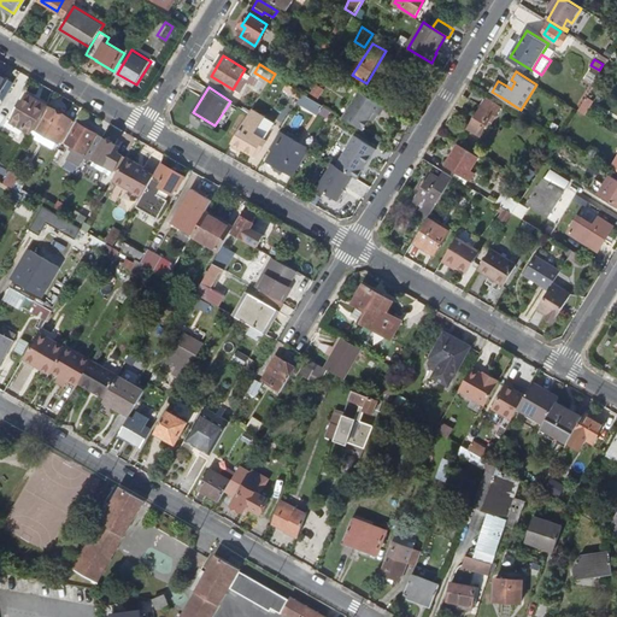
[(380,115),(385,107),(359,90),(344,117),(363,129),(375,111),(380,115)]
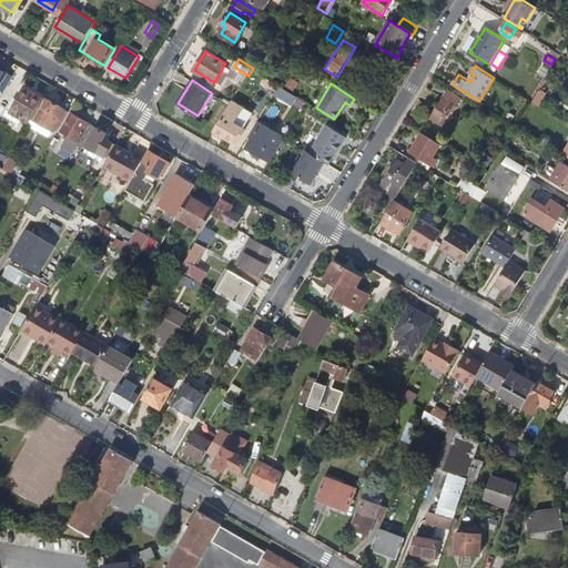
[(23,118),(30,121),(32,119),(44,98),(44,97),(26,87),(11,110),(7,108),(3,114),(19,123),(23,118)]
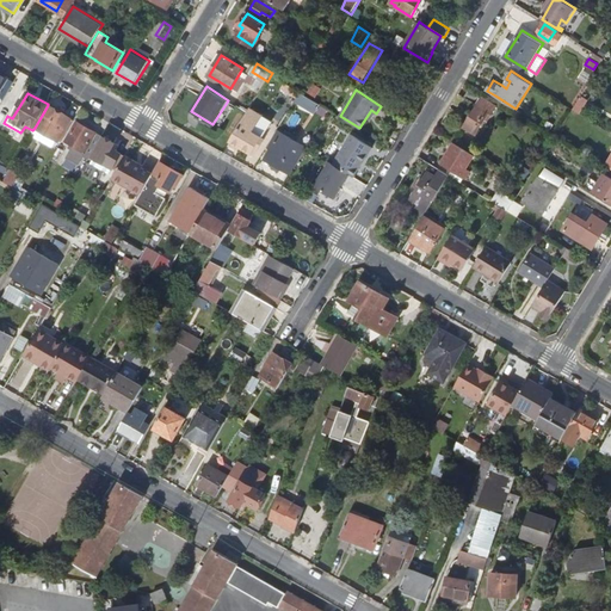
[(493,115),(498,106),(483,98),(466,127),(475,133),(488,112),(493,115)]
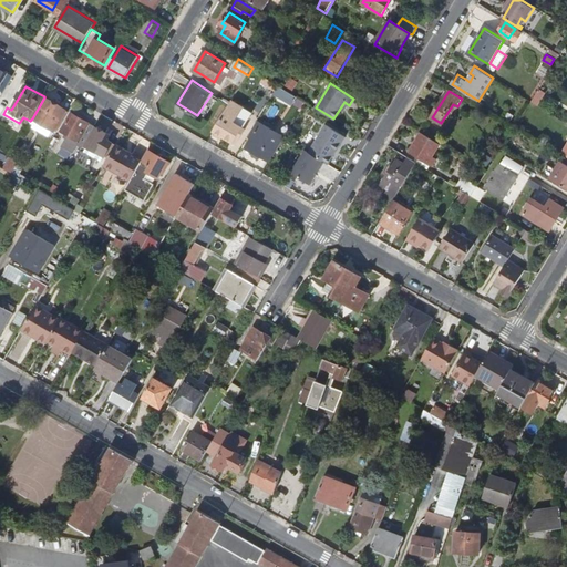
[(66,111),(44,98),(32,119),(54,132),(66,111)]
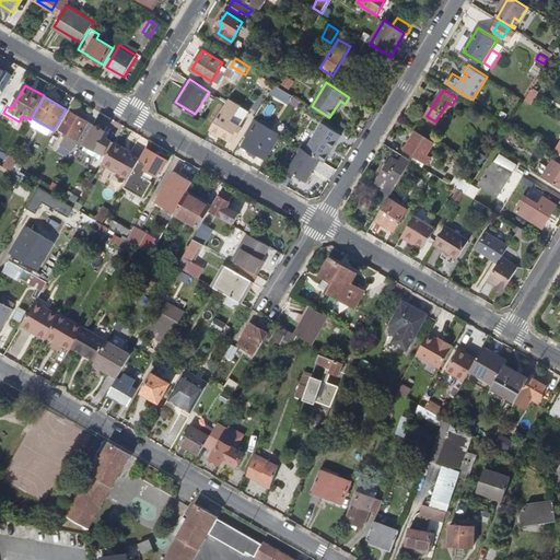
[(249,111),(231,98),(228,103),(211,130),(231,141),(249,111)]
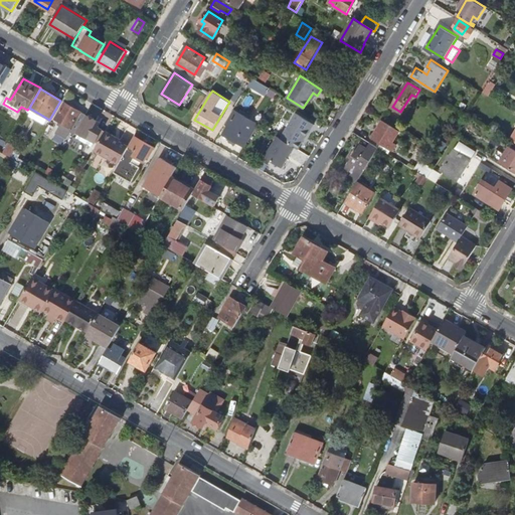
[(79,125),(86,115),(65,104),(55,120),(57,121),(60,123),(58,126),(55,133),(64,138),(68,132),(70,129),(73,131),(75,132),(79,125)]
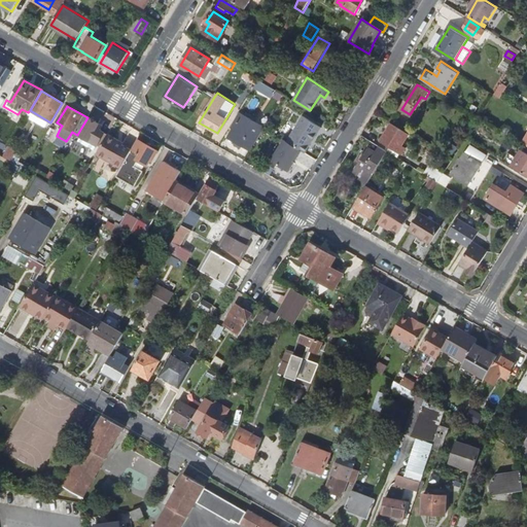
[(230,137),(252,150),(266,129),(243,114),(230,137)]
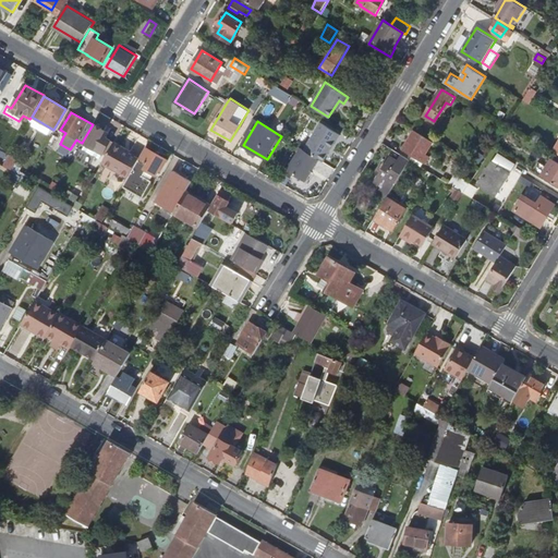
[(304,149),(324,161),(328,155),(327,154),(330,148),(331,149),(341,134),(322,122),(304,149)]
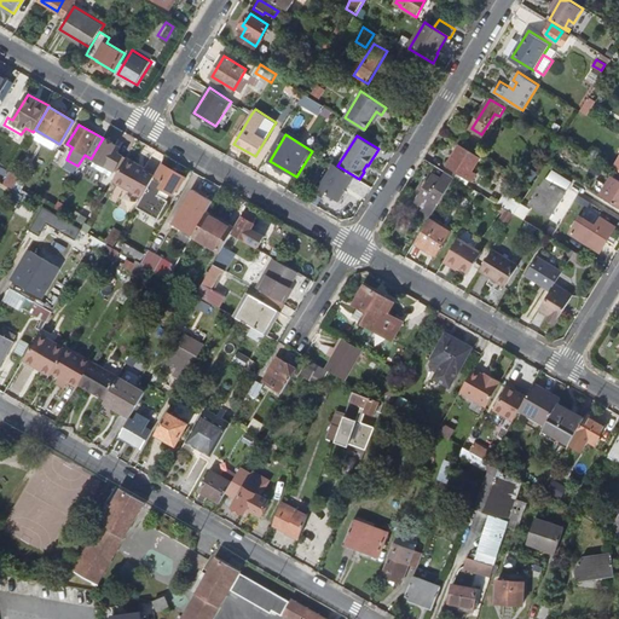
[(121,148),(105,139),(94,160),(96,160),(92,166),(111,177),(115,171),(122,156),(117,154),(121,148)]
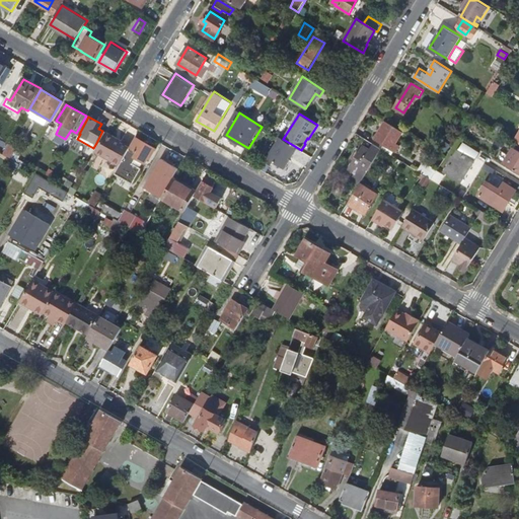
[(396,144),(403,132),(386,121),(376,138),(383,142),(380,147),(383,148),(392,154),(395,150),(397,151),(399,146),(396,144)]
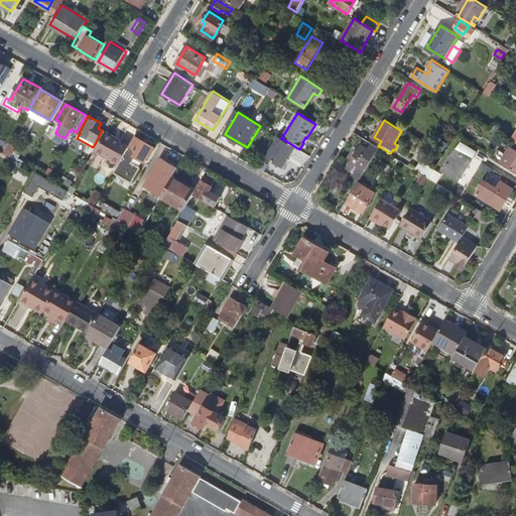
[(99,144),(106,132),(102,130),(96,142),(99,144)]
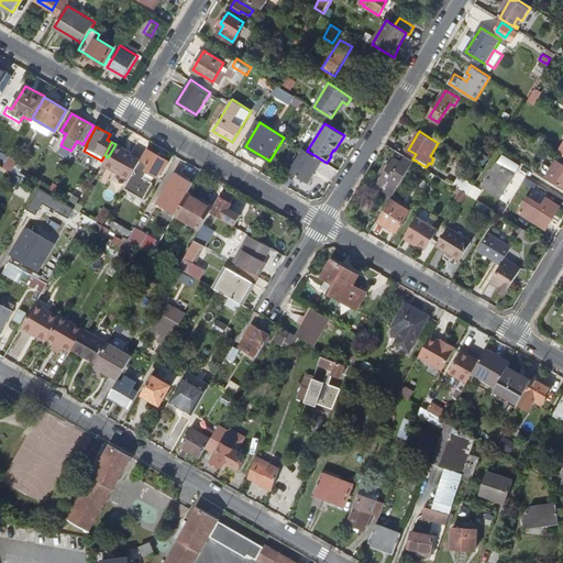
[(127,151),(116,144),(108,157),(105,164),(130,178),(140,161),(125,152),(127,151)]
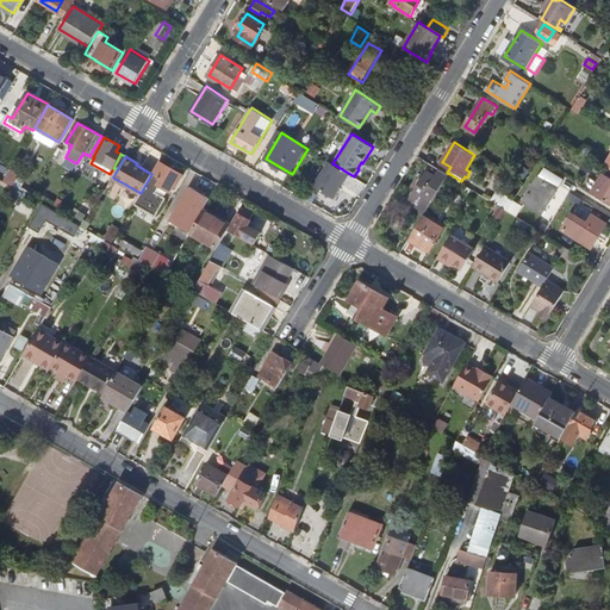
[(141,193),(135,204),(156,216),(166,198),(165,197),(168,190),(172,192),(175,186),(176,186),(182,175),(161,162),(155,173),(153,172),(151,174),(141,193)]
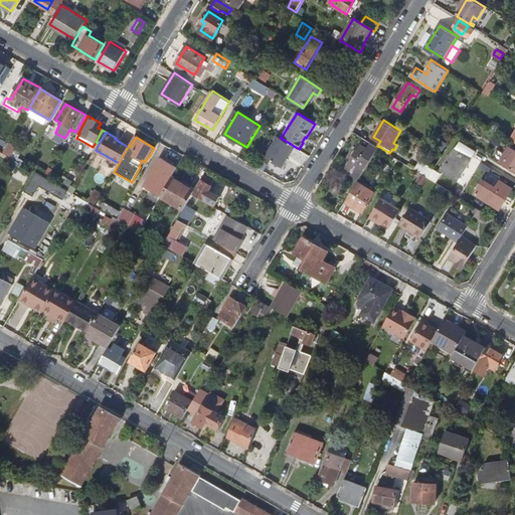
[(349,178),(358,183),(359,182),(380,147),(377,146),(371,142),(368,148),(361,143),(346,168),(353,172),(349,178)]
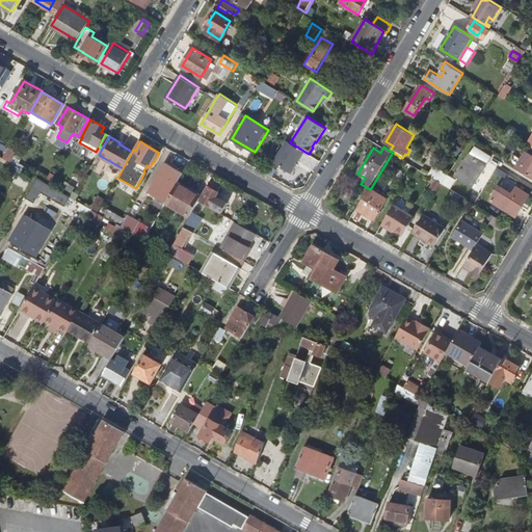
[(267,148),(263,156),(266,158),(265,161),(269,163),(270,161),(277,165),(283,157),(267,148)]
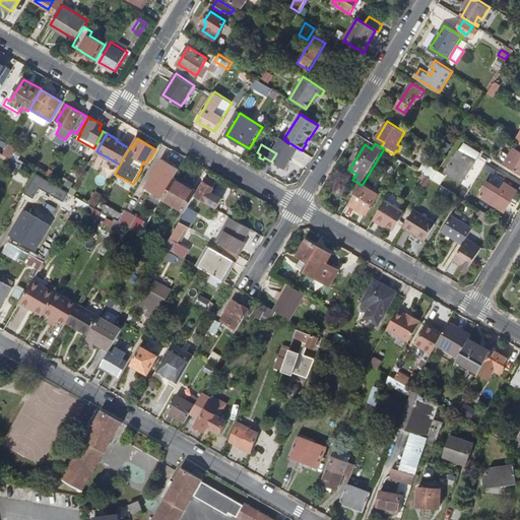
[(519,149),(515,147),(505,164),(519,172),(519,149)]
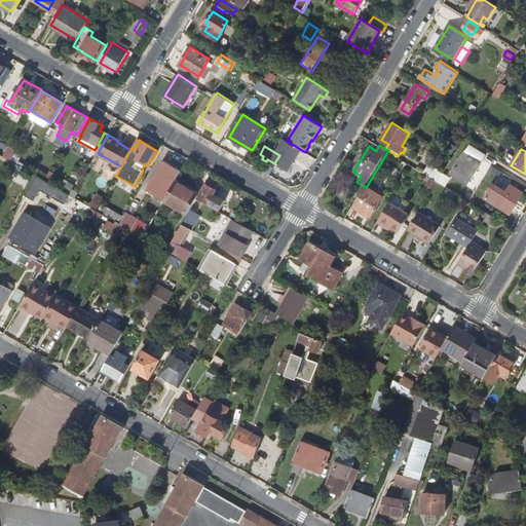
[(482,162),(465,152),(452,174),(468,184),(482,162)]
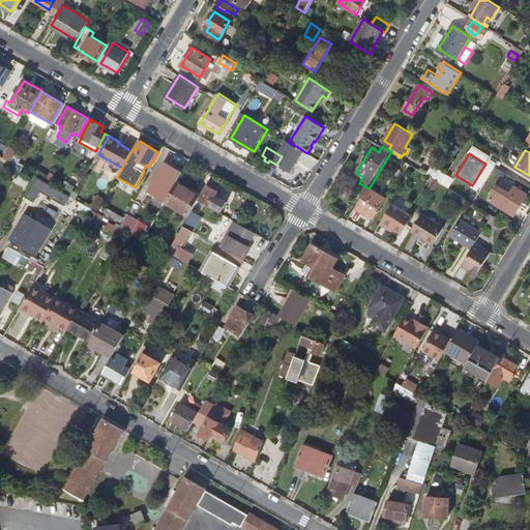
[(165,162),(150,185),(154,187),(153,190),(157,194),(159,190),(168,196),(176,182),(182,172),(165,162)]
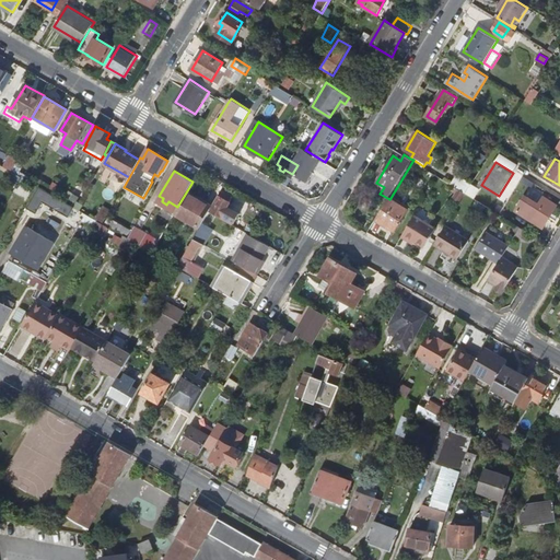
[(471,182),(459,174),(454,184),(466,190),(471,182)]
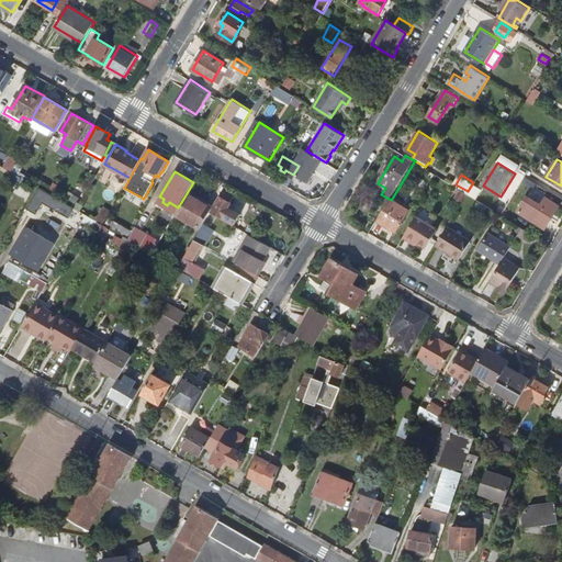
[(38,188),(26,208),(36,213),(42,202),(68,217),(74,208),(38,188)]
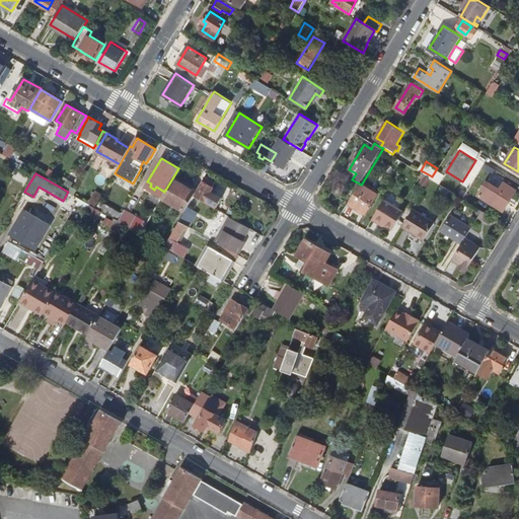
[(196,192),(172,178),(164,192),(161,197),(184,210),(195,194),(196,192)]
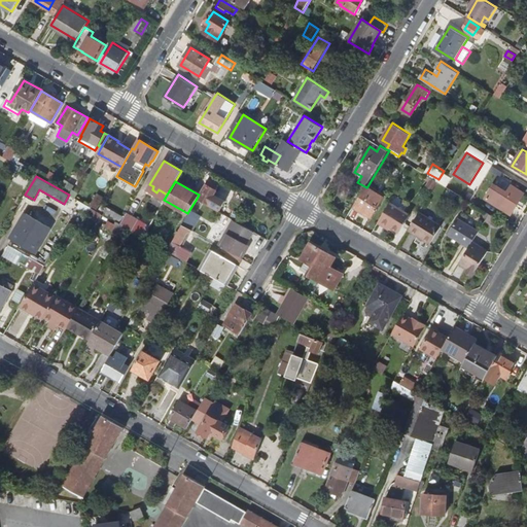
[(218,187),(207,181),(199,195),(198,197),(220,210),(225,201),(214,195),(218,187)]
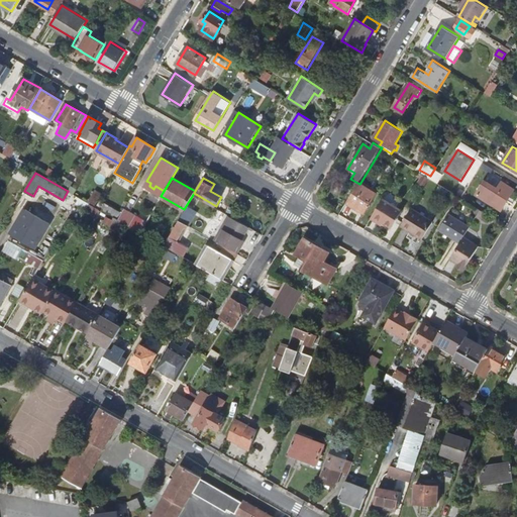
[(69,188),(72,182),(66,179),(63,185),(69,188)]
